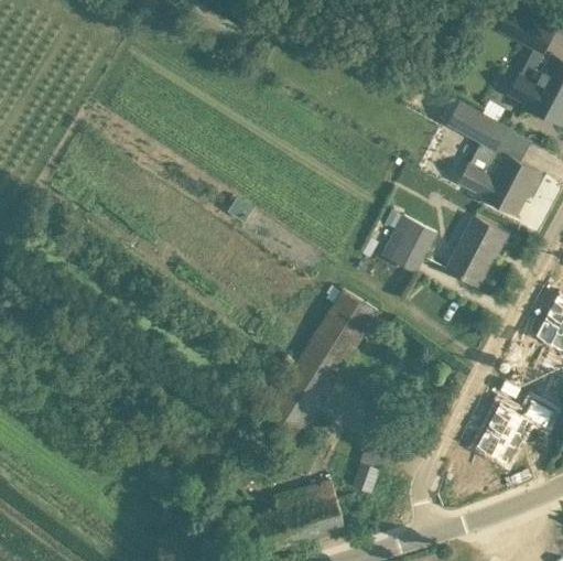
[(554,32),(511,9),(500,30),(542,53),(554,32)]
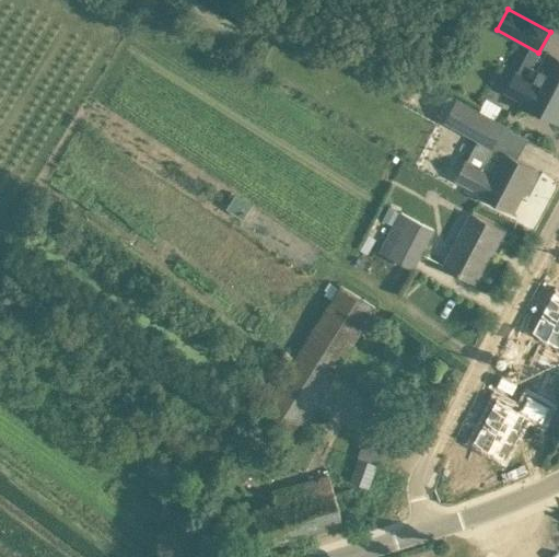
[(558,56),(550,53),(535,81),(517,71),(507,91),(524,100),(523,102),(558,120),(558,56)]
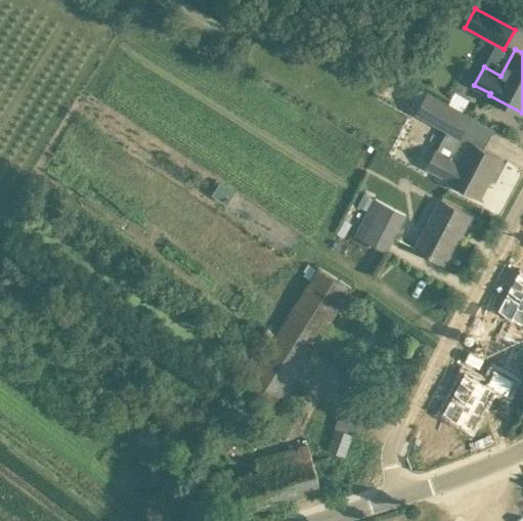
[(427,93),(413,117),(460,142),(473,119),(427,93)]
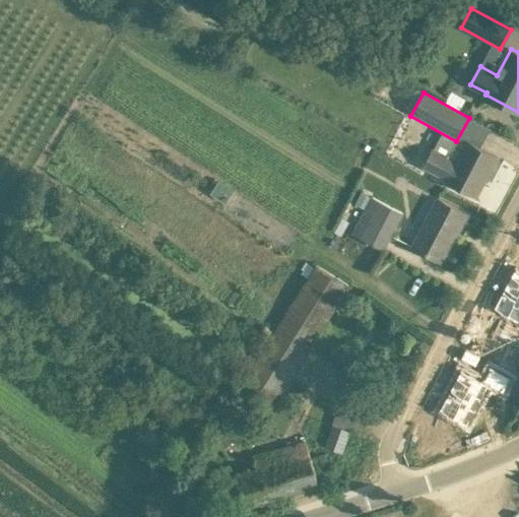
[(432,153),(423,170),(446,182),(445,184),(474,199),(484,180),(481,178),(485,171),(491,173),(498,158),(467,142),(455,166),(432,153)]
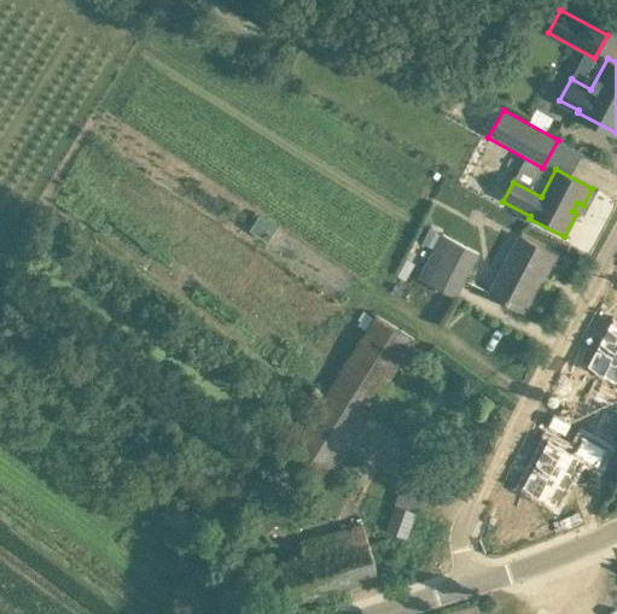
[(278,228),(260,216),(249,232),(268,245),(278,228)]
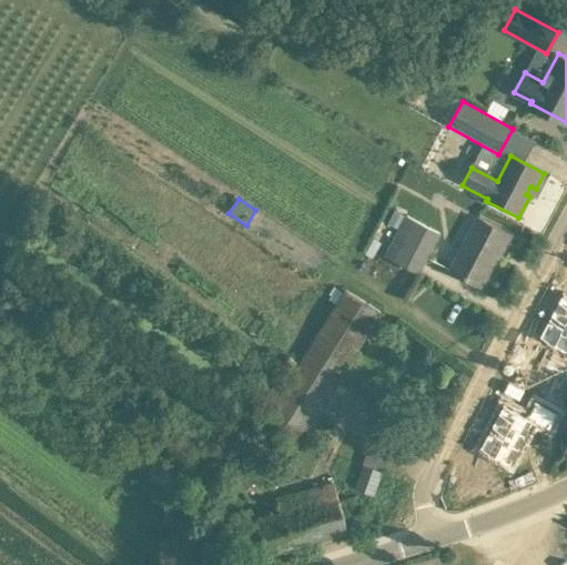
[(57,215),(67,222),(71,212),(61,207),(57,215)]
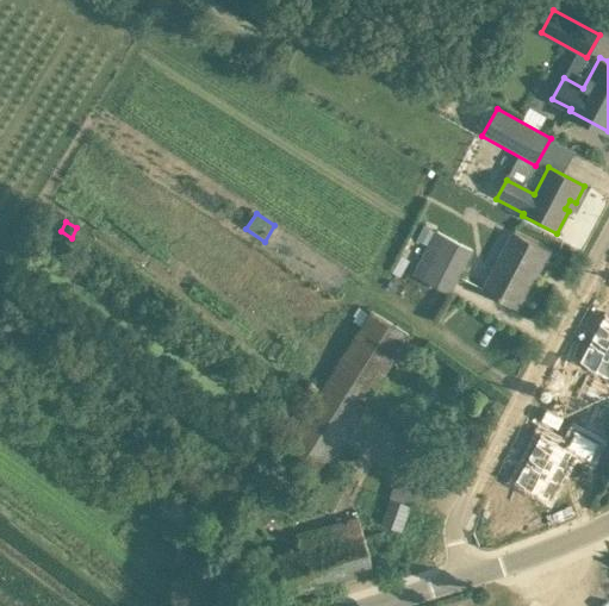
[(423,229),(416,242),(427,248),(434,233),(423,229)]
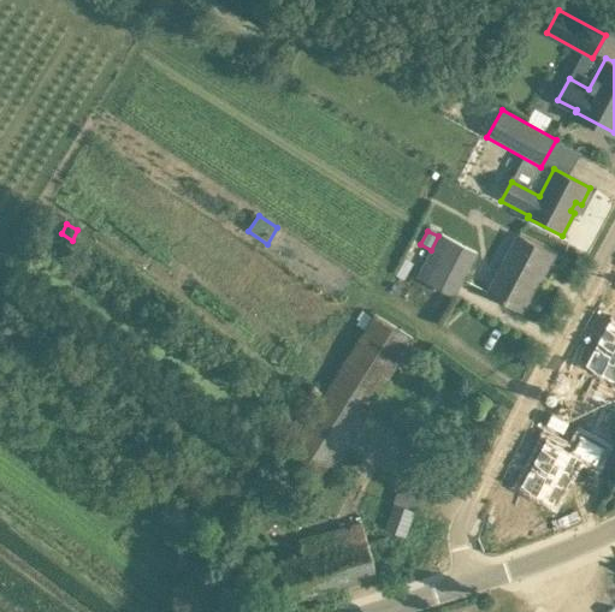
[(454,299),(475,255),(438,236),(431,250),(415,280),(454,299)]
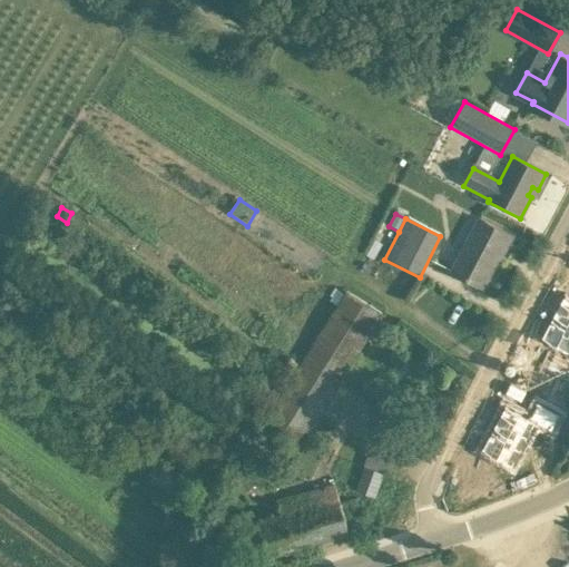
[(450,272),(482,289),(498,260),(501,252),(504,253),(512,237),(478,220),(450,272)]
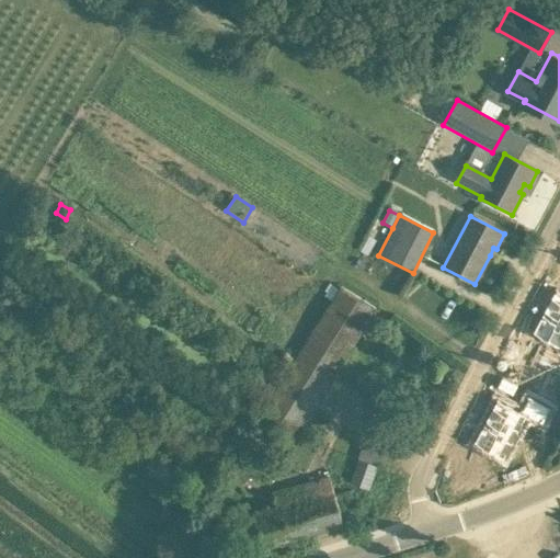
[(374,310),(339,288),(263,413),(298,435),(374,310)]
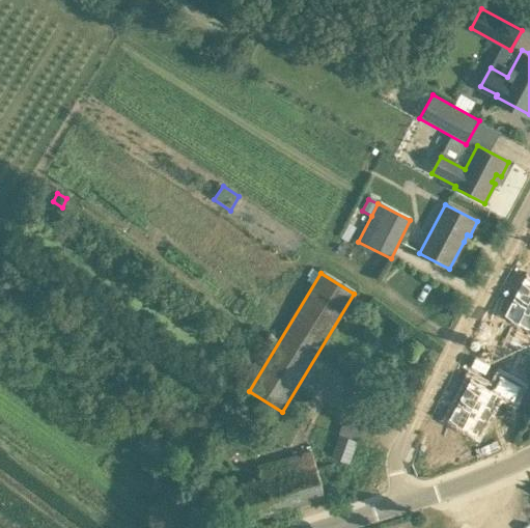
[(529,277),(526,275),(503,316),(529,331),(529,277)]
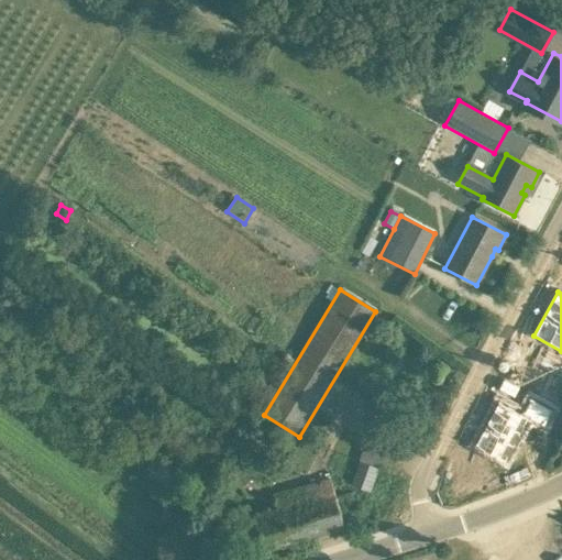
[(498,402),(474,447),(506,463),(529,420),(544,428),(553,412),(530,398),(521,414),(498,402)]
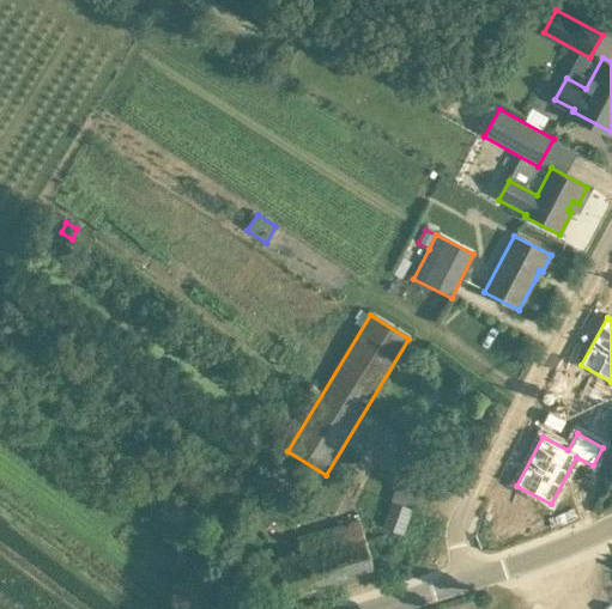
[(413,510),(392,503),(382,529),(404,536),(413,510)]
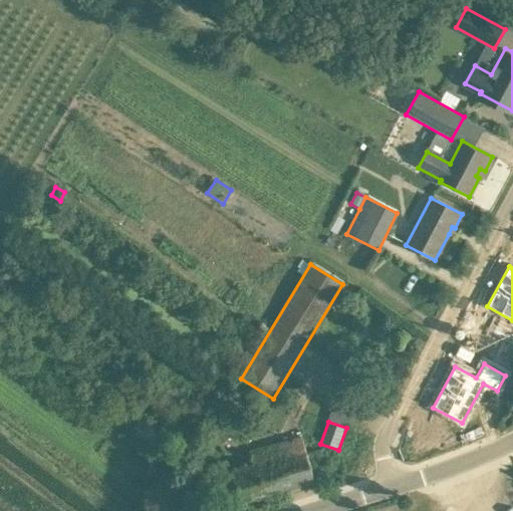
[(219,445),(230,439),(222,425),(211,431),(219,445)]
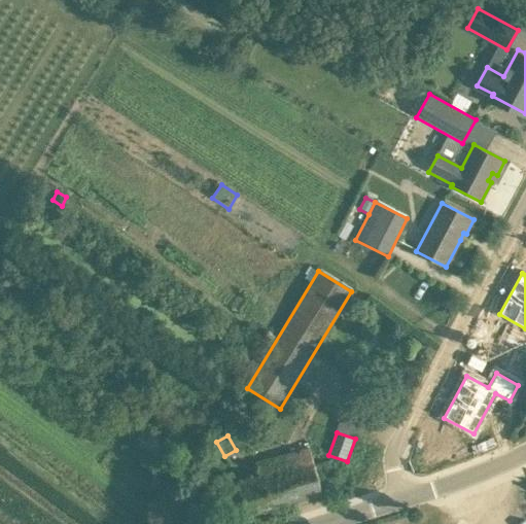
[(322,493),(309,449),(255,465),(259,479),(238,485),(248,516),(322,493)]
